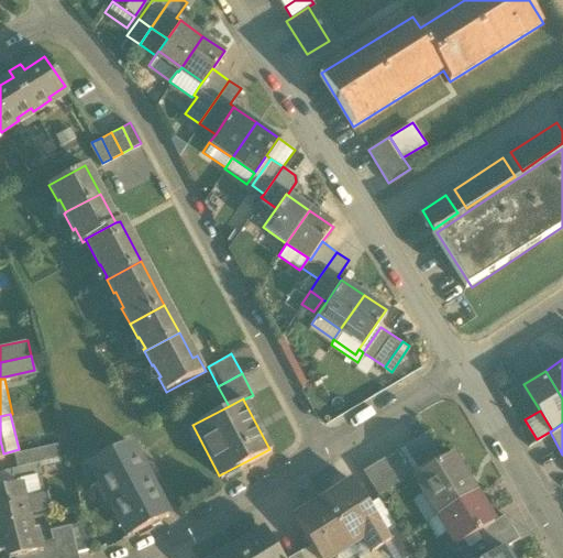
[(362,469),(375,491),(409,469),(412,474),(444,455),(428,427),(362,469)]
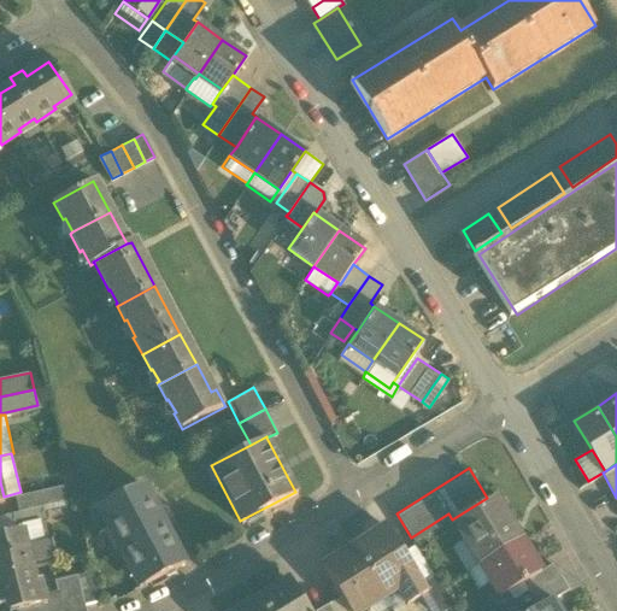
[(117,524),(128,545),(166,524),(145,483),(98,509),(109,528),(117,524)]
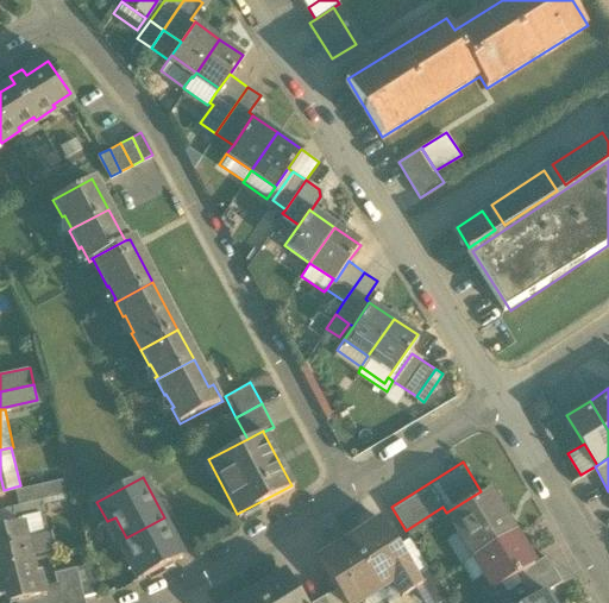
[(17,488),(19,502),(41,497),(66,491),(62,478),(17,488)]
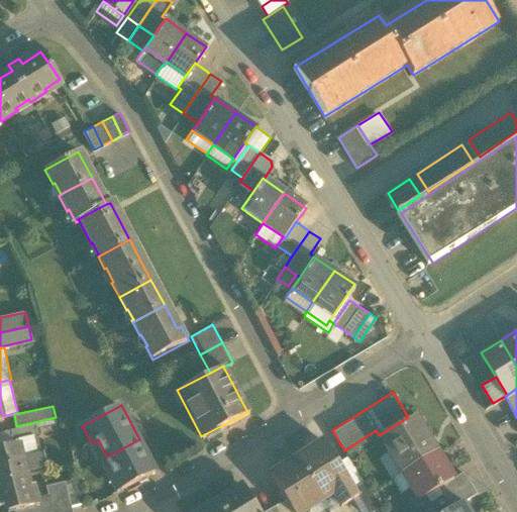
[(406,468),(407,468),(436,449),(414,413),(408,417),(379,435),(389,451),(394,448),(406,468)]
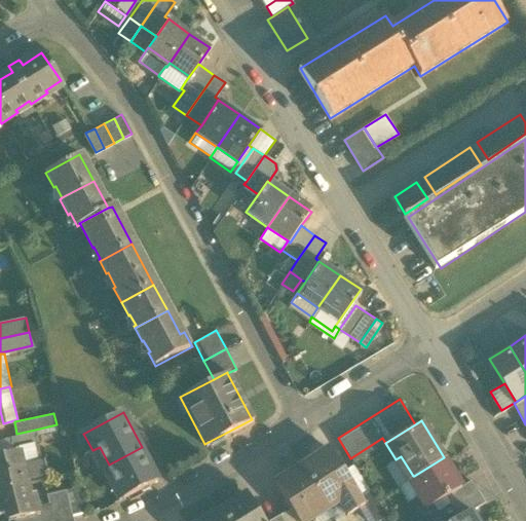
[(38,441),(35,430),(16,434),(9,436),(11,447),(19,445),(34,442),(38,441)]
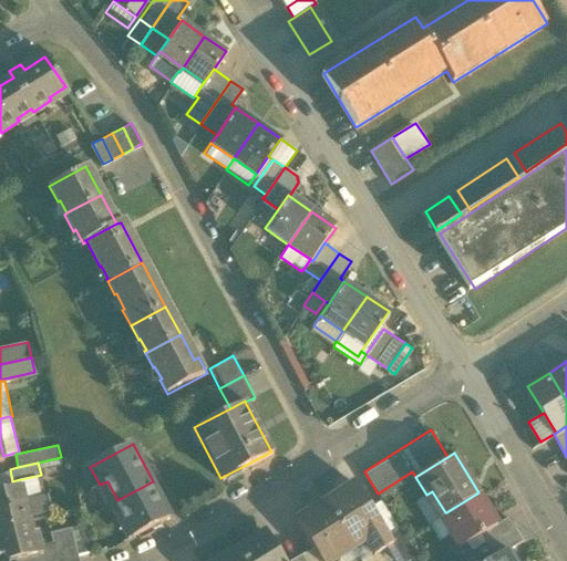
[(12,481),(10,469),(0,471),(0,488),(20,484),(20,479),(12,481)]
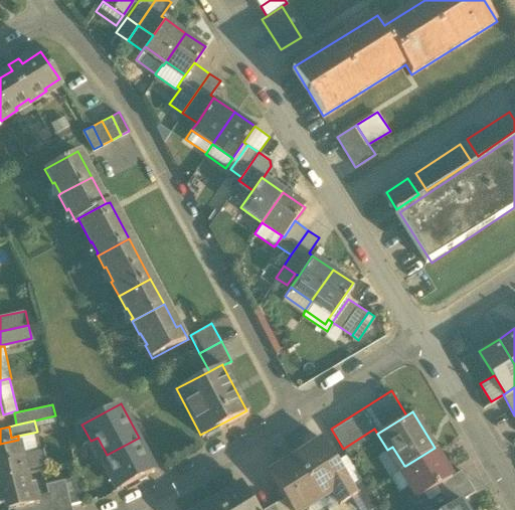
[(33,433),(18,436),(18,440),(22,455),(37,451),(33,433)]
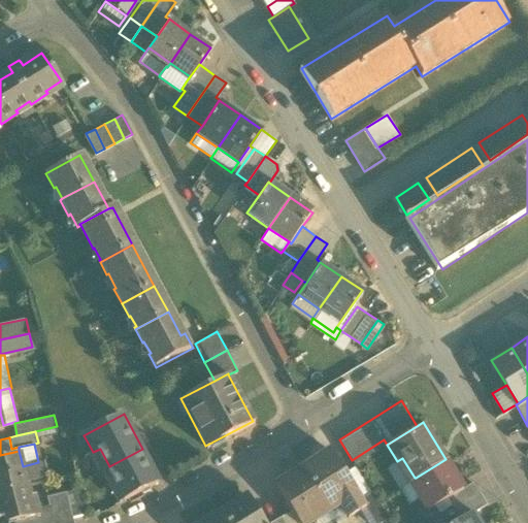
[(335,496),(338,501),(356,490),(357,490),(344,470),(330,448),(302,465),(326,502),(335,496)]
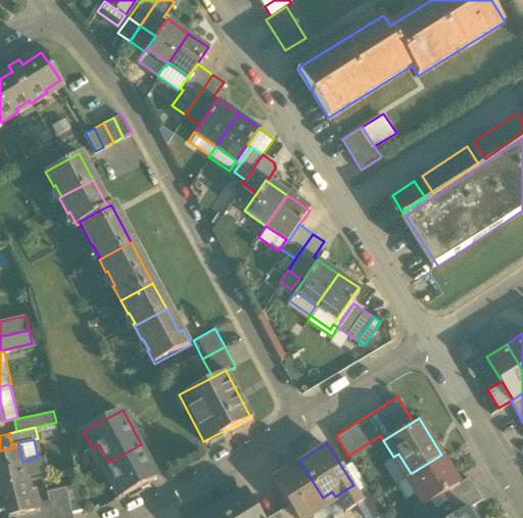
[(99,444),(92,448),(101,465),(108,462),(99,444)]
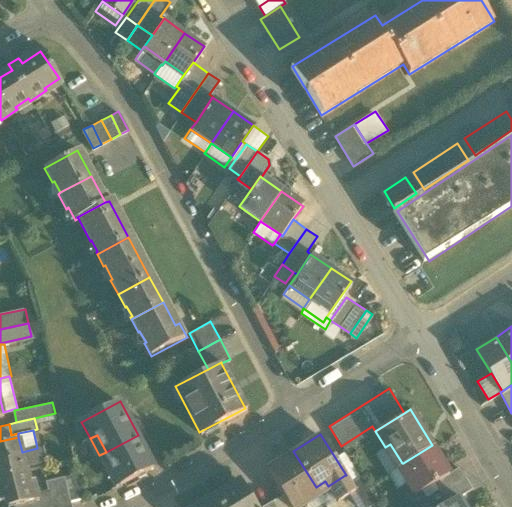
[(153,464),(138,435),(106,452),(99,455),(106,469),(113,465),(121,481),(153,464)]
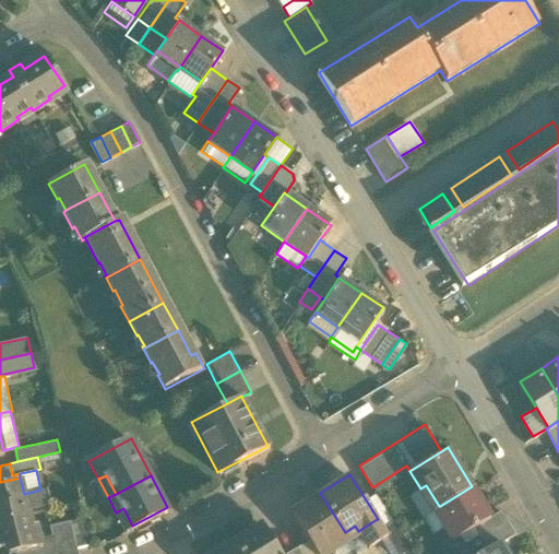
[(0,482),(0,518),(28,511),(51,506),(47,488),(40,490),(24,494),(20,478),(0,482)]
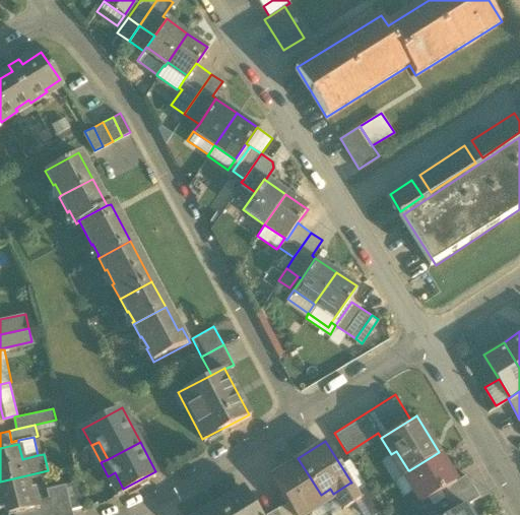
[(396,451),(391,454),(381,460),(393,479),(408,470),(396,451)]
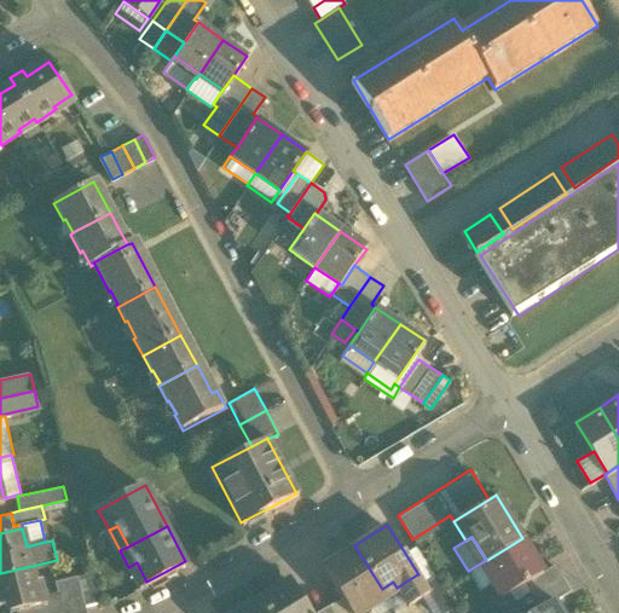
[(543,571),(522,538),(487,560),(496,574),(489,579),(490,582),(499,597),(518,587),(543,571)]
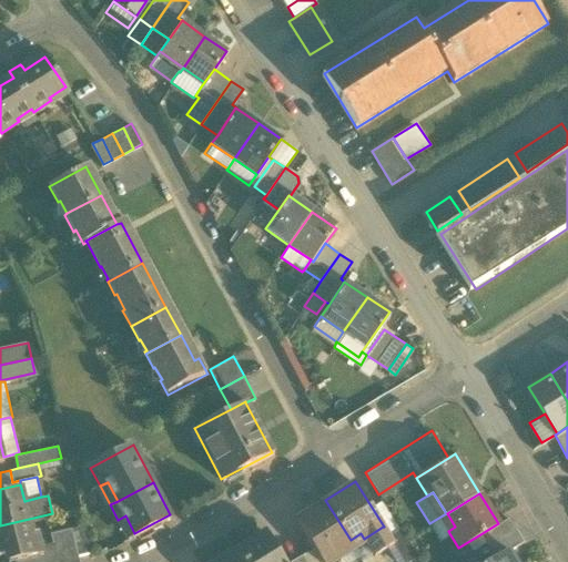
[(371,506),(384,527),(383,527),(388,535),(401,528),(382,499),(371,506)]
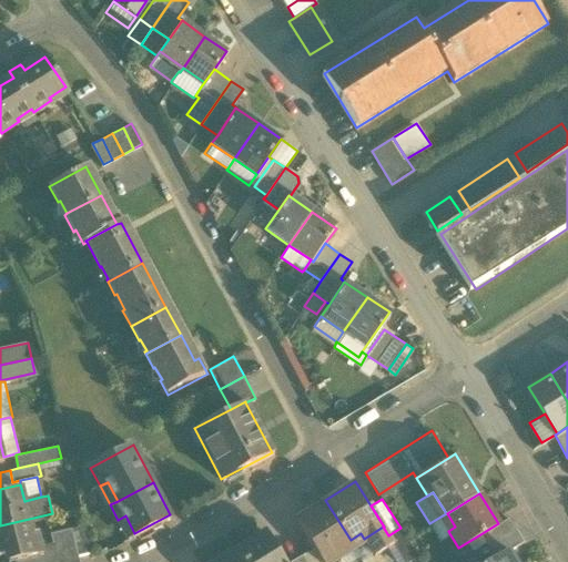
[(340,547),(351,540),(325,500),(295,519),(313,548),(322,561),(326,561),(341,554),(343,552),(340,547)]
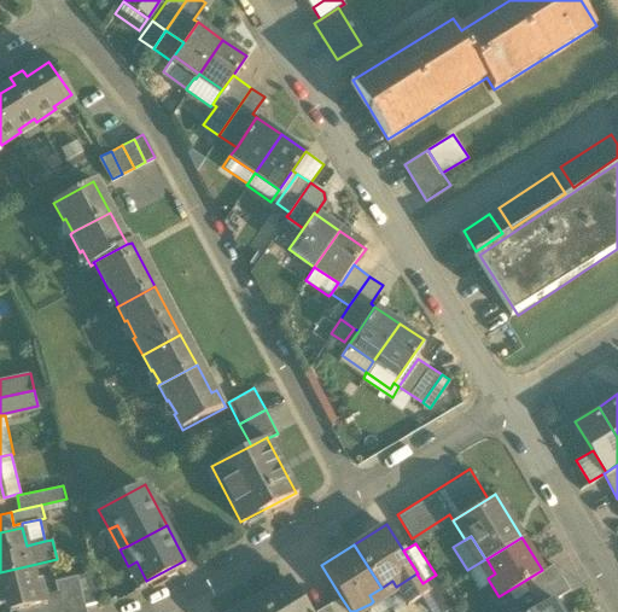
[(485,559),(467,570),(478,588),(489,581),(488,578),(495,573),(487,559),(485,559)]
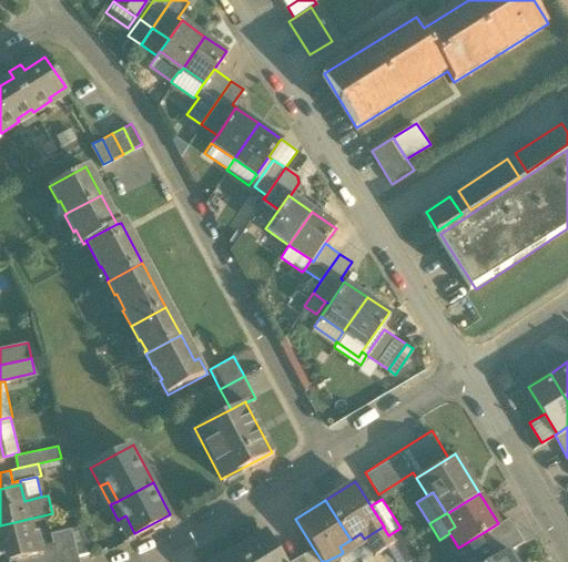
[(125,515),(118,520),(127,538),(134,533),(125,515)]
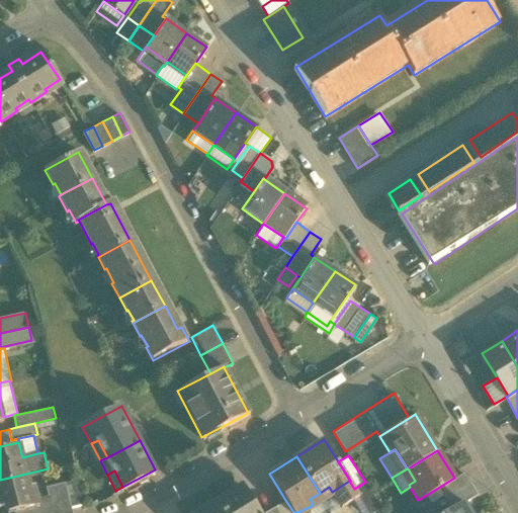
[(433,491),(439,501),(473,480),(467,471),(454,478),(433,491)]
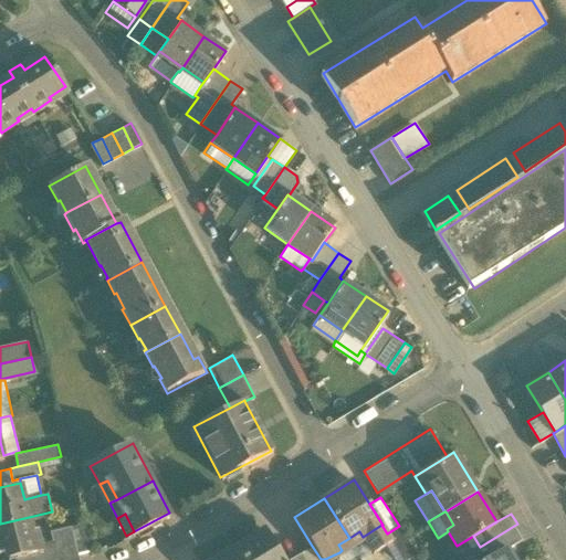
[(0,550),(14,548),(16,557),(42,550),(40,543),(37,529),(32,530),(29,517),(0,524),(0,550)]
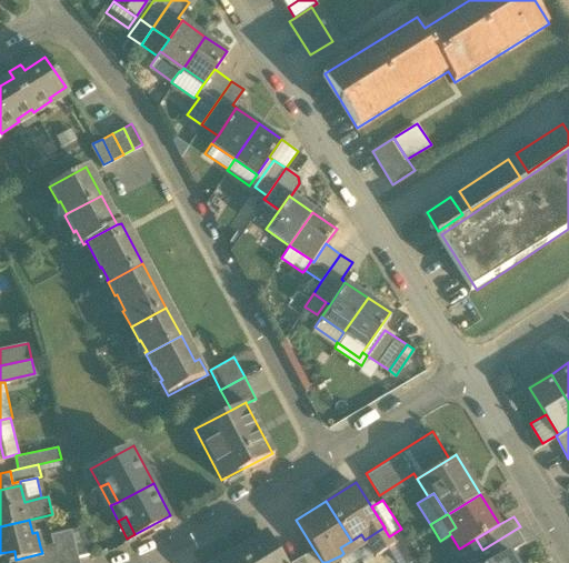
[(70,529),(78,555),(91,552),(86,524),(70,529)]
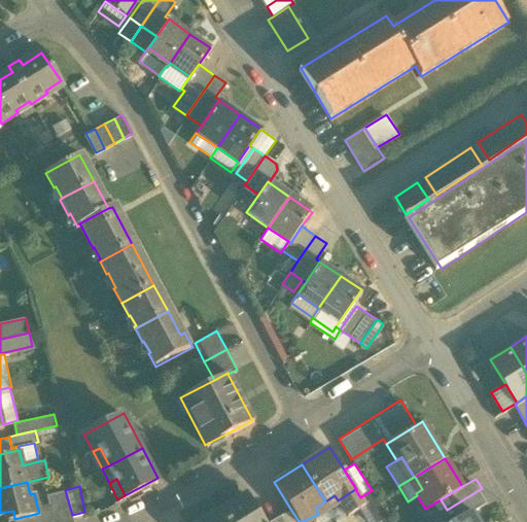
[(489,499),(482,488),(447,510),(454,521),(470,511),(489,499)]
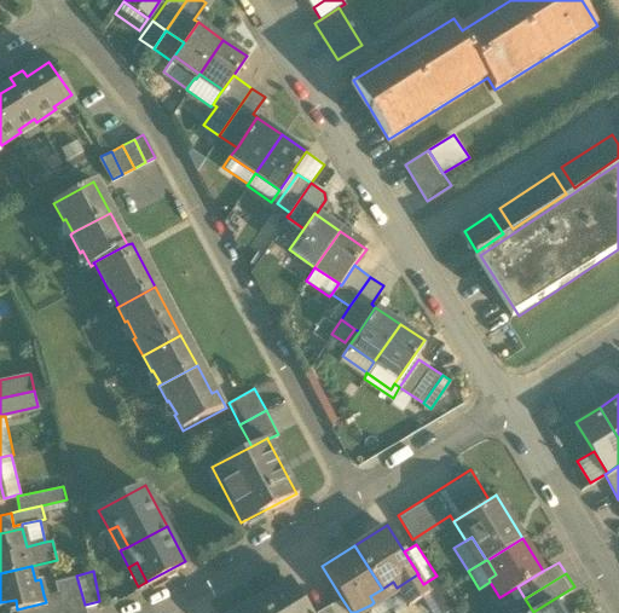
[(423,584),(417,574),(397,588),(406,602),(408,605),(427,591),(428,591),(423,584)]
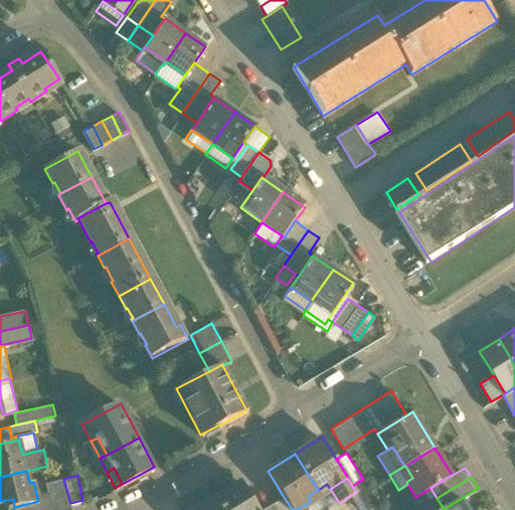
[(47,492),(36,495),(38,501),(14,507),(15,509),(63,509),(71,507),(70,503),(63,479),(45,483),(47,492)]
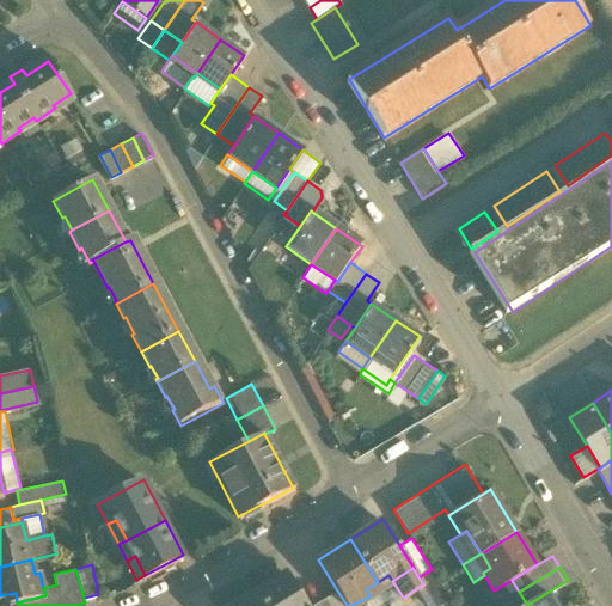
[(422,585),(435,605),(450,598),(432,569),(418,577),(423,585),(422,585)]
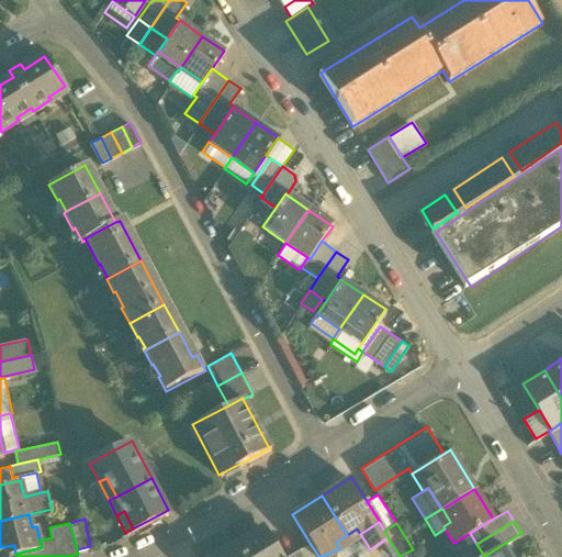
[(239,556),(282,556),(262,525),(232,544),(239,556)]
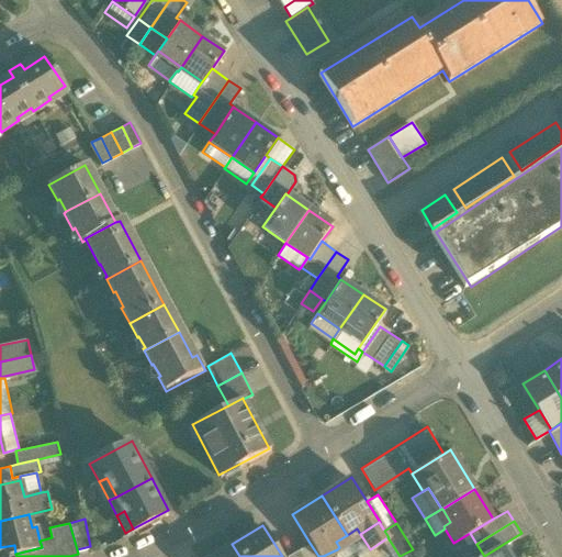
[(336,542),(339,547),(350,541),(360,534),(357,528),(347,535),(336,542)]
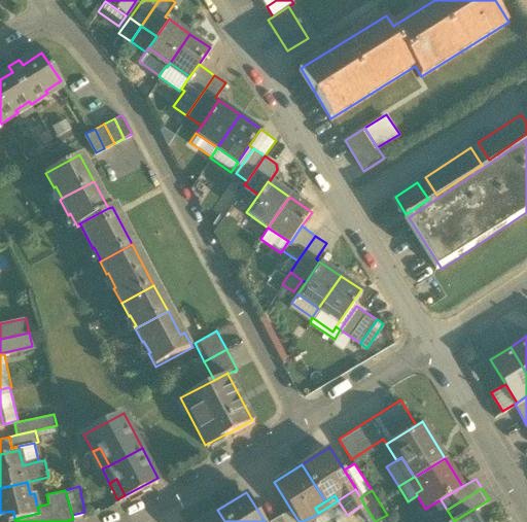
[(338,500),(328,507),(334,515),(336,519),(346,513),(338,500)]
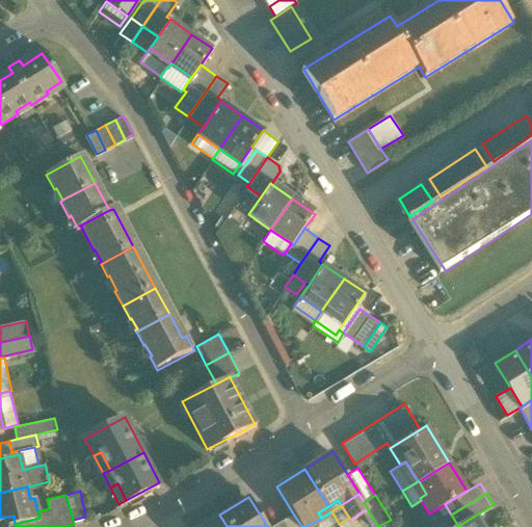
[(331,511),(321,518),(319,520),(323,526),(325,526),(337,520),(331,511)]
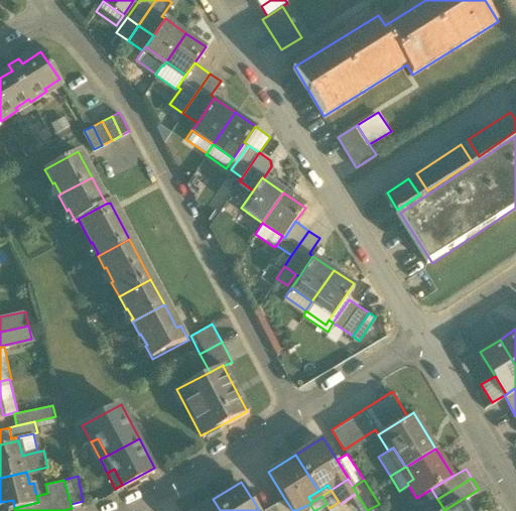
[(292,510),(284,498),(274,504),(278,510),(292,510)]
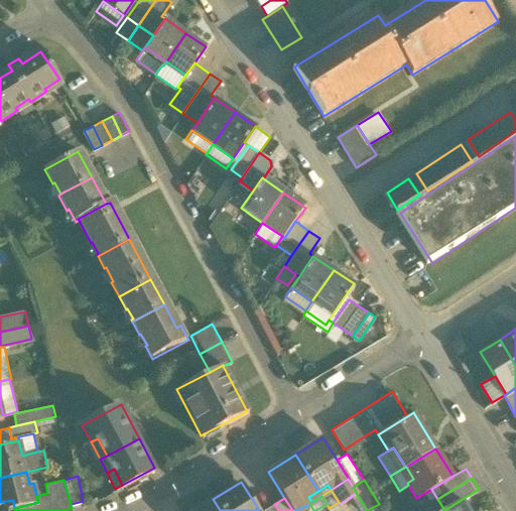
[(220,510),(213,499),(192,510),(220,510)]
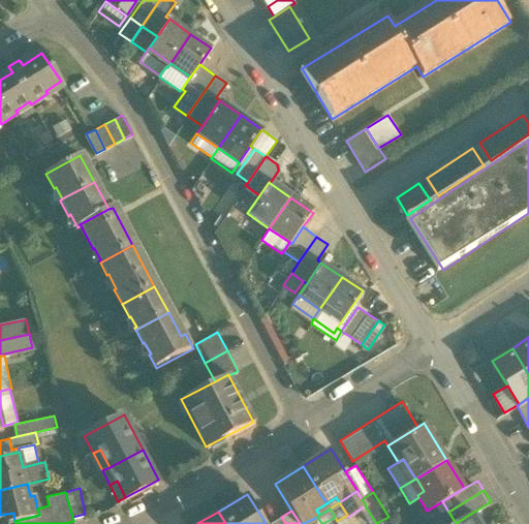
[(478,523),(472,513),(456,523),(454,523),(478,523)]
